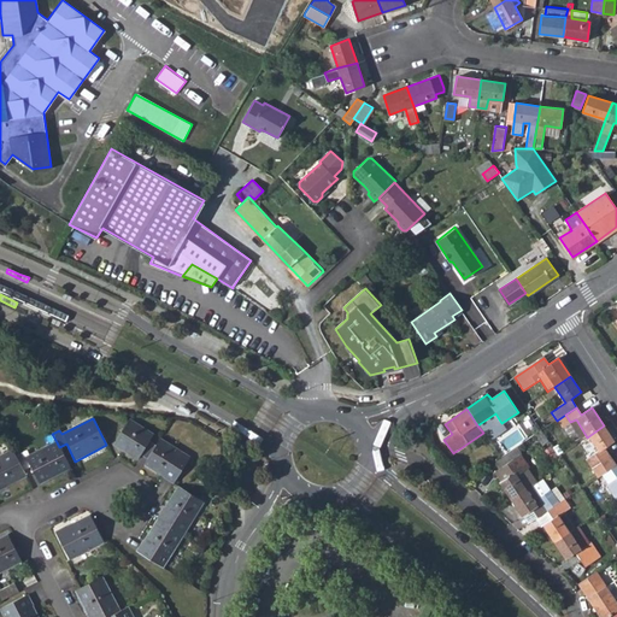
[(147,460),(156,446),(150,442),(153,435),(129,421),(113,446),(137,460),(141,457),(147,460)]
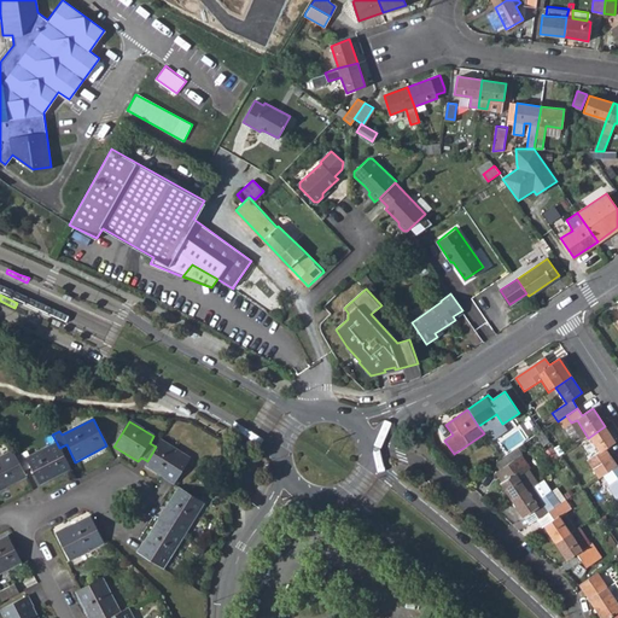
[(586,461),(592,470),(611,458),(606,449),(616,442),(605,426),(588,438),(599,453),(586,461)]
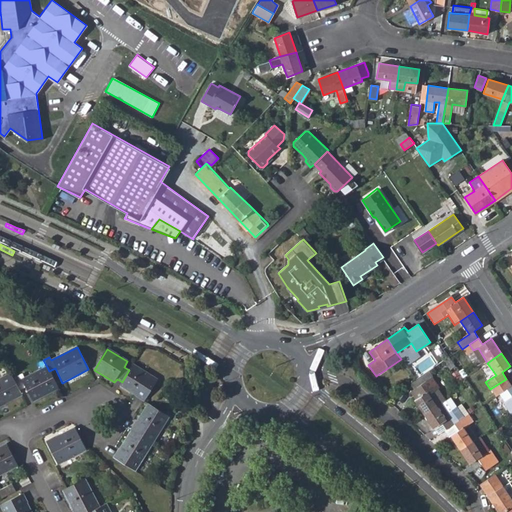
[(133,365),(129,370),(122,382),(119,386),(144,402),(158,380),(133,365)]
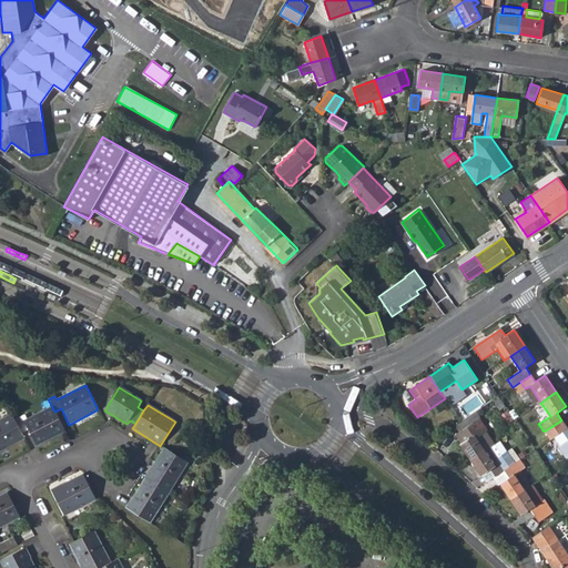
[(21,417),(14,421),(21,434),(28,430),(36,446),(64,432),(54,412),(52,407),(23,422),(21,417)]
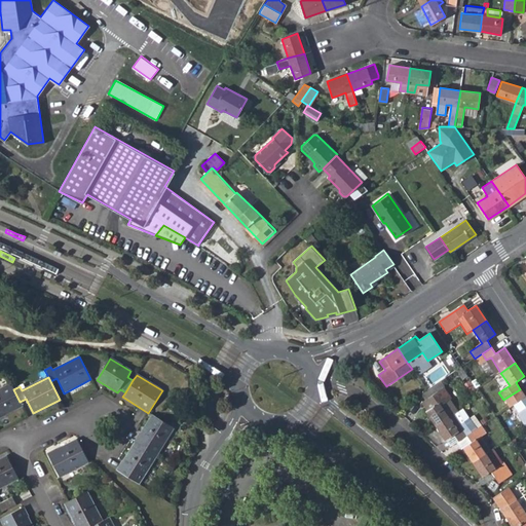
[(421,395),(425,401),(443,388),(439,382),(426,390),(421,395)]
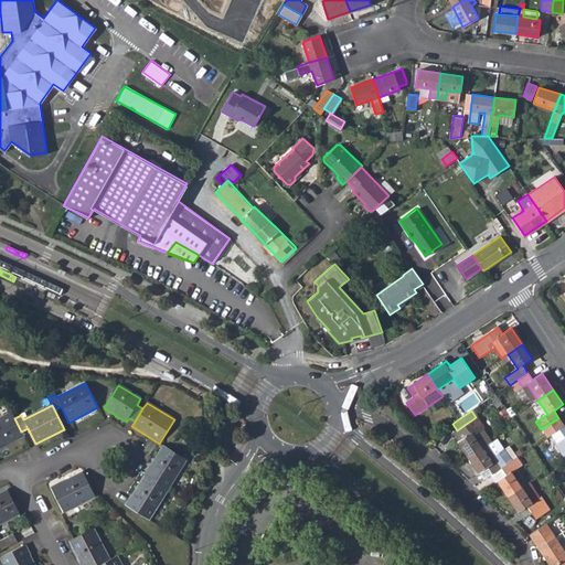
[(21,432),(14,418),(11,413),(0,418),(0,448),(23,437),(21,432)]
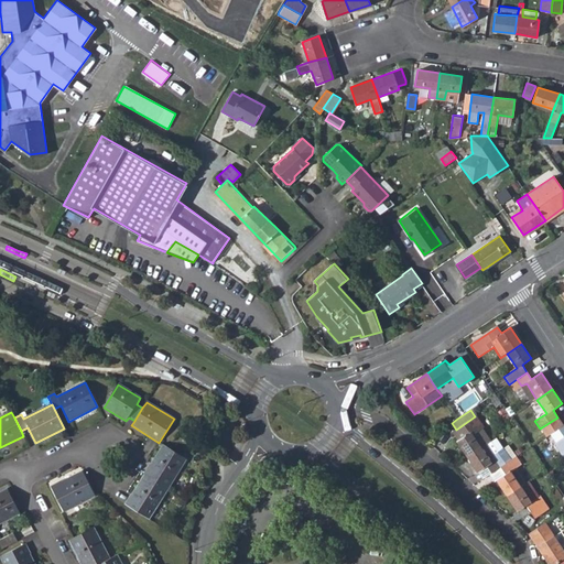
[(455,440),(467,458),(491,442),(483,427),(484,426),(476,416),(475,416),(456,430),(459,435),(455,440)]
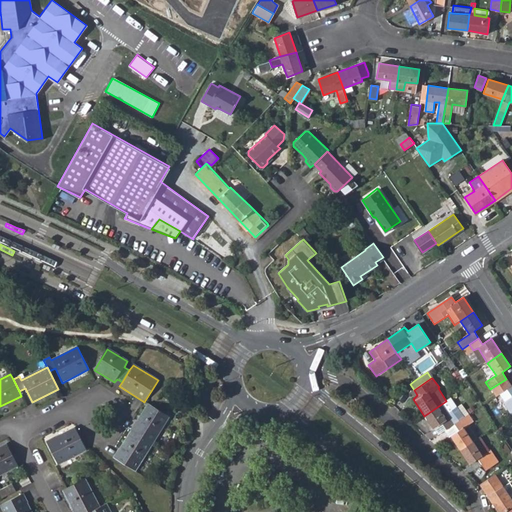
[(409,393),(413,399),(417,395),(414,390),(409,393)]
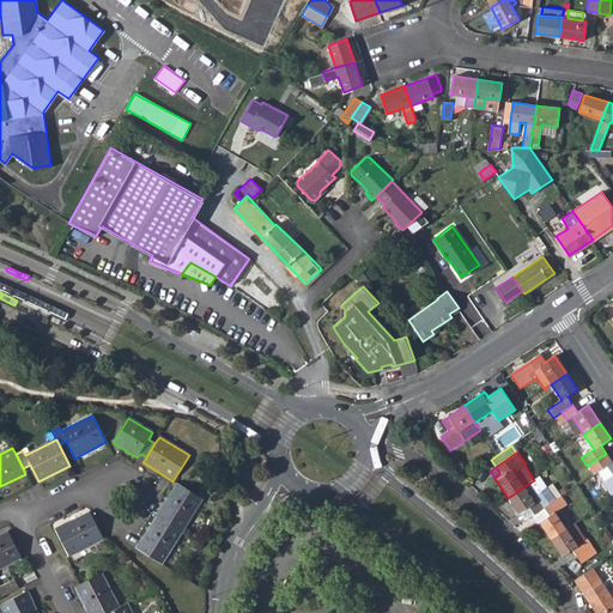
[(612,499),(612,474),(601,483),(612,501),(612,499)]
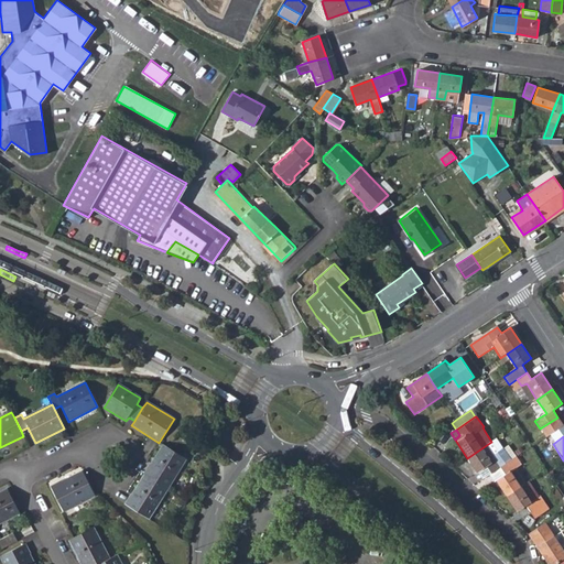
[(491,442),(498,452),(503,448),(497,438),(491,442)]
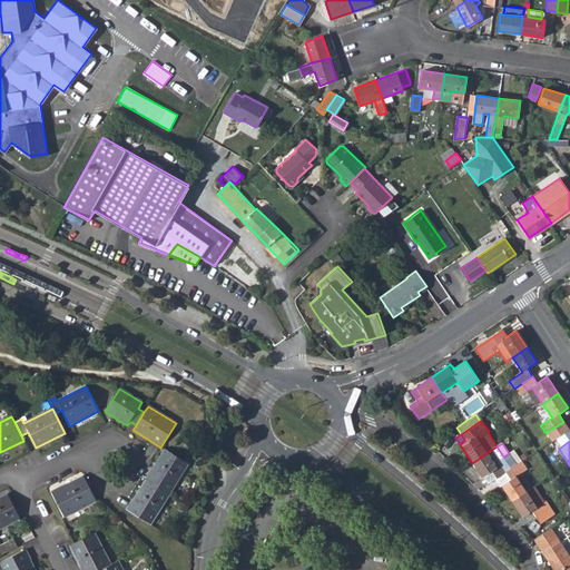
[(517,467),(509,453),(503,457),(497,446),(472,463),(482,478),(483,477),(492,472),(497,480),(507,473),(517,467)]
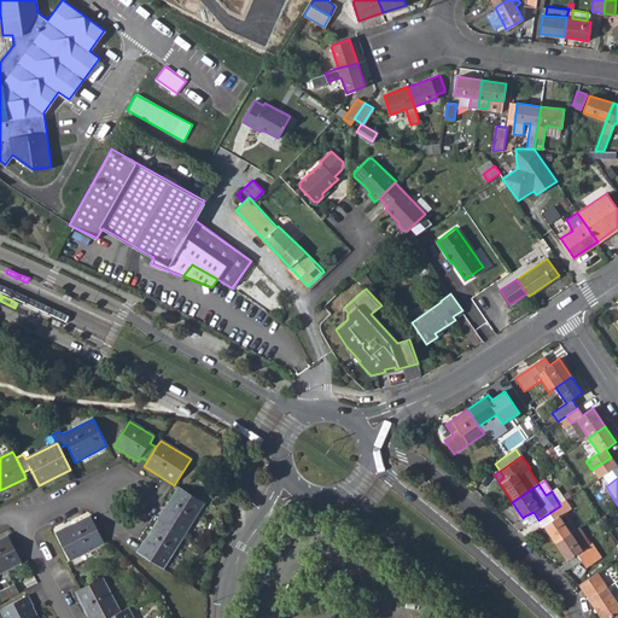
[(552,491),(560,506),(566,501),(558,488),(552,491)]
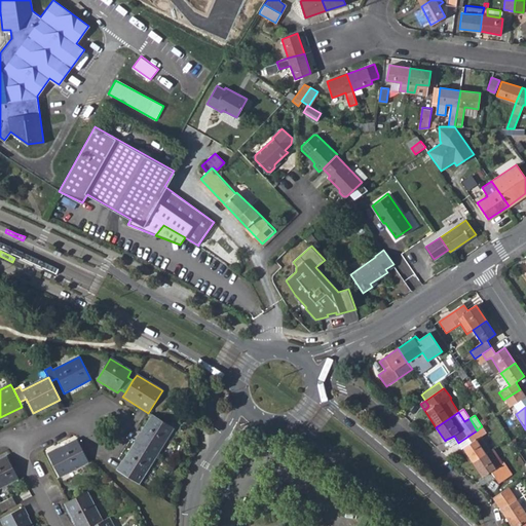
[(152,416),(135,444),(156,456),(173,429),(152,416)]
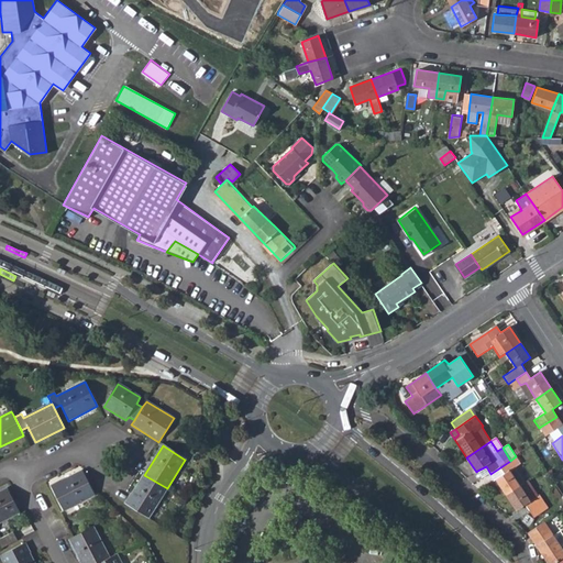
[(495,481),(506,497),(520,487),(510,471),(515,467),(520,463),(516,456),(510,461),(500,467),(505,474),(495,481)]
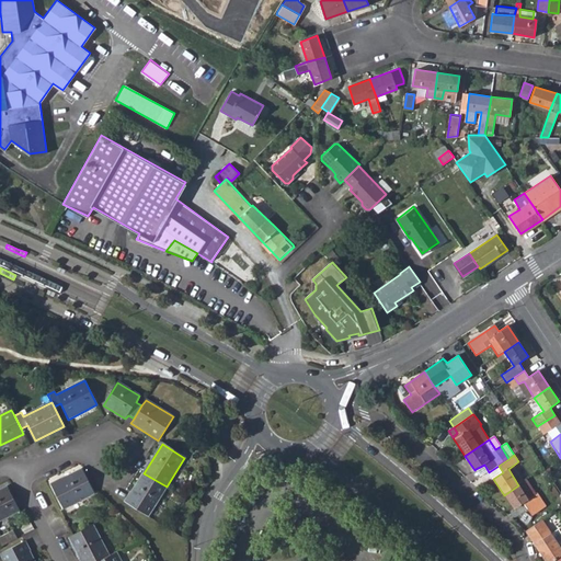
[(476,469),(480,478),(489,472),(484,465),(476,469)]
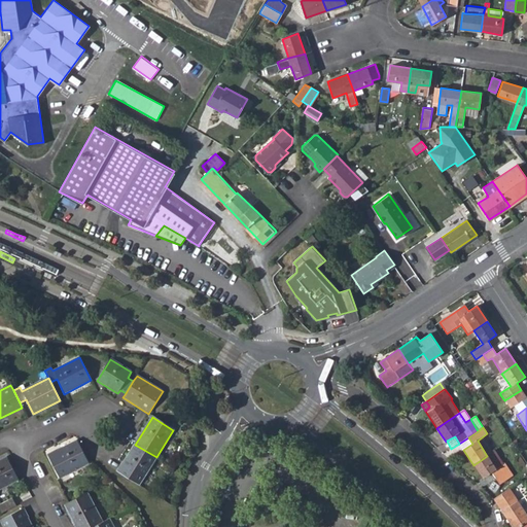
[(459,444),(463,450),(472,444),(468,437),(459,444)]
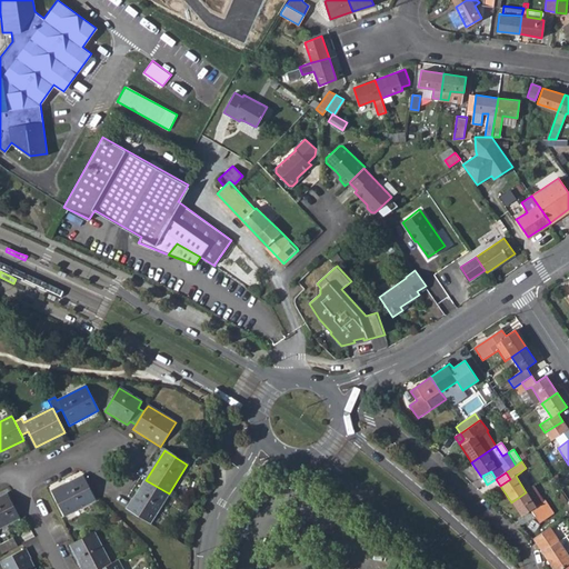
[(516,476),(526,492),(531,489),(520,472),(516,476)]
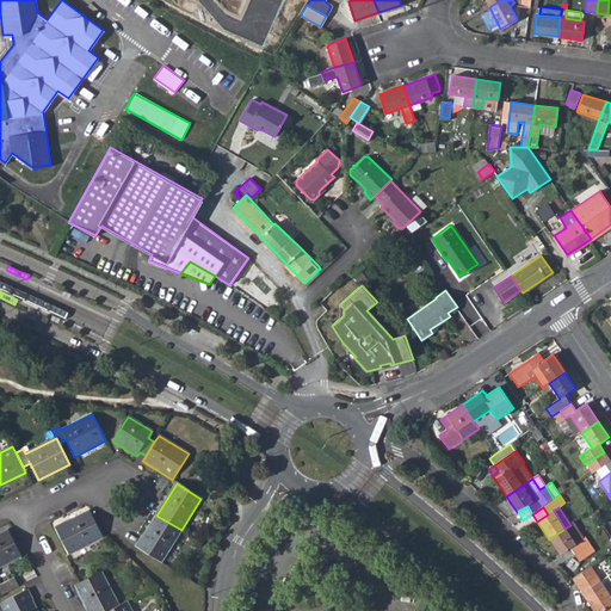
[(102,537),(88,512),(55,529),(69,555),(102,537)]
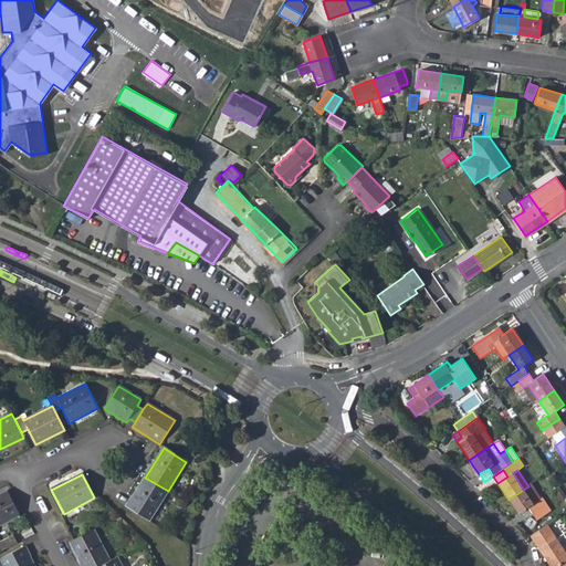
[(168,491),(145,478),(126,506),(149,522),(168,491)]
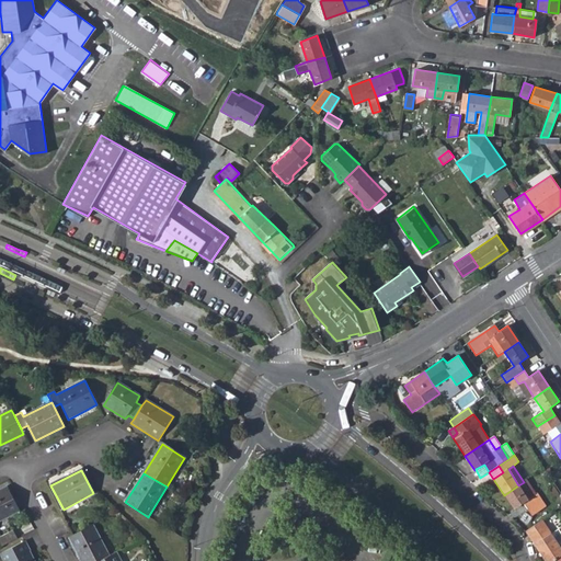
[(518,485),(528,499),(535,494),(526,480),(524,482),(518,485)]
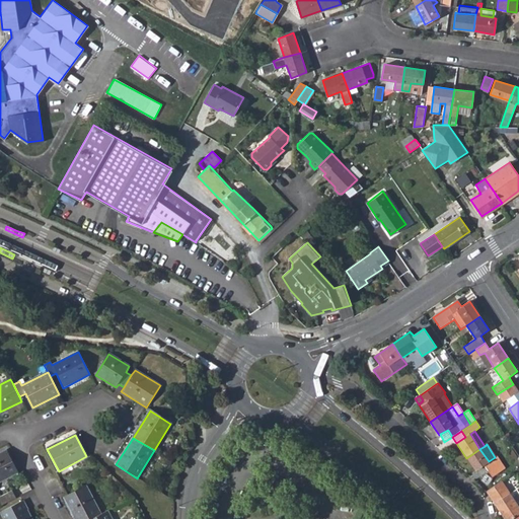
[(497,456),(495,457),(489,461),(479,449),(466,458),(475,470),(484,465),(492,476),(505,468),(497,456)]
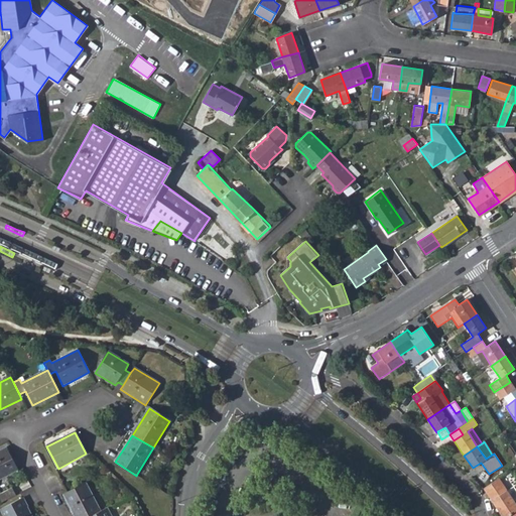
[(0,450),(0,479),(18,470),(6,448),(0,450)]
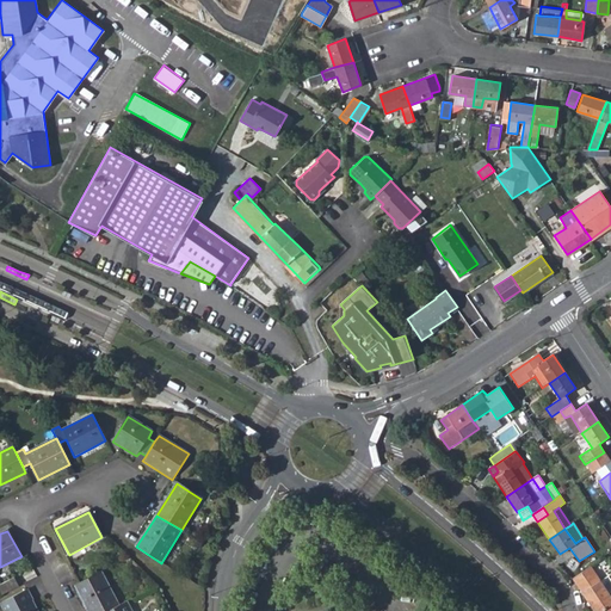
[(599,561),(593,565),(602,575),(608,571),(599,561)]
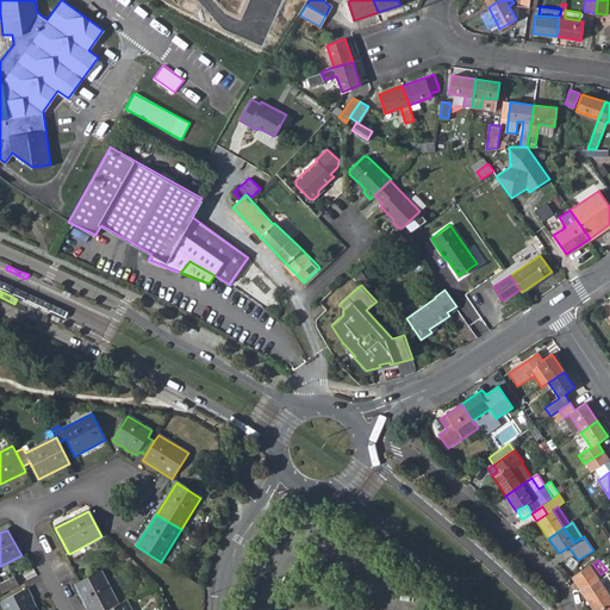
[(587,565),(571,577),(592,609),(597,609),(609,602),(609,598),(605,592),(609,589),(609,582),(605,576),(598,580),(587,565)]
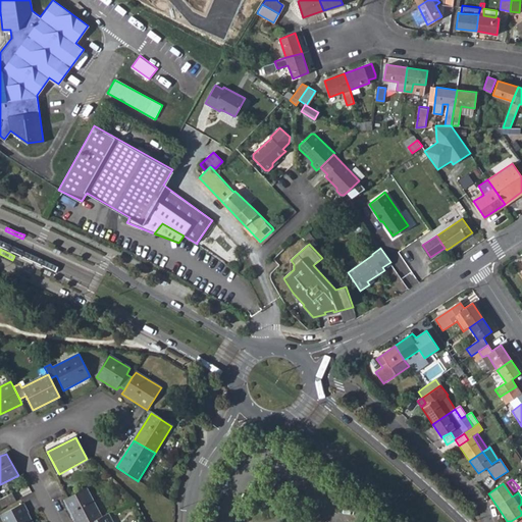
[(93,521),(101,518),(87,489),(64,501),(74,521),(93,521)]
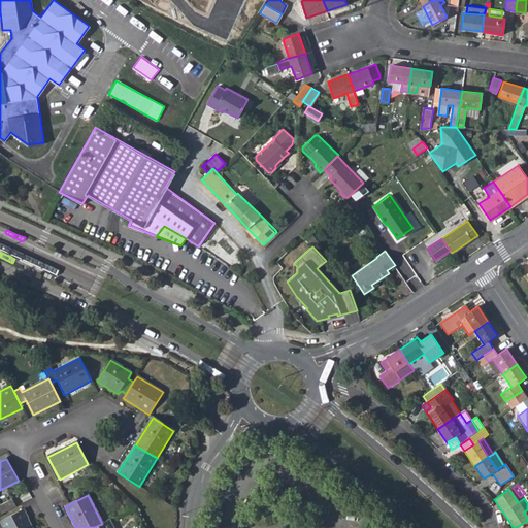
[(12,499),(1,505),(0,505),(0,510),(1,514),(15,506),(12,499)]
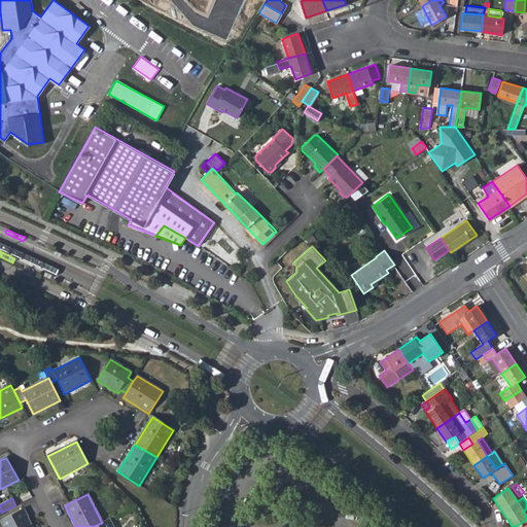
[(3,526),(32,526),(23,508),(0,520),(3,526)]
